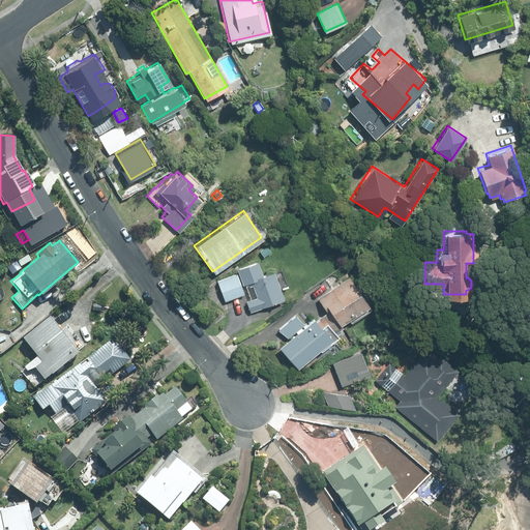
[(270,252),(266,245),(259,251),(263,256),(270,252)]
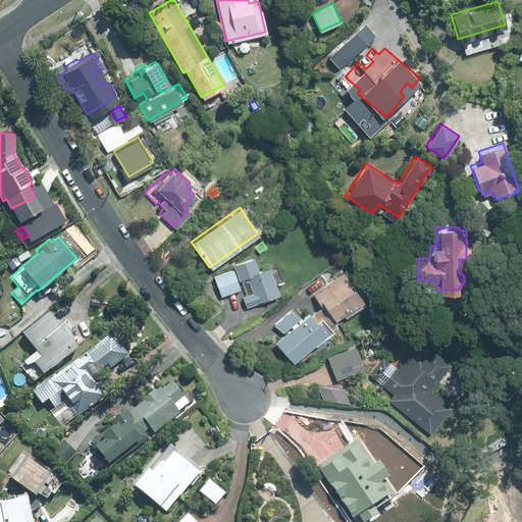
[(9,271),(20,264),(16,257),(5,263),(9,271)]
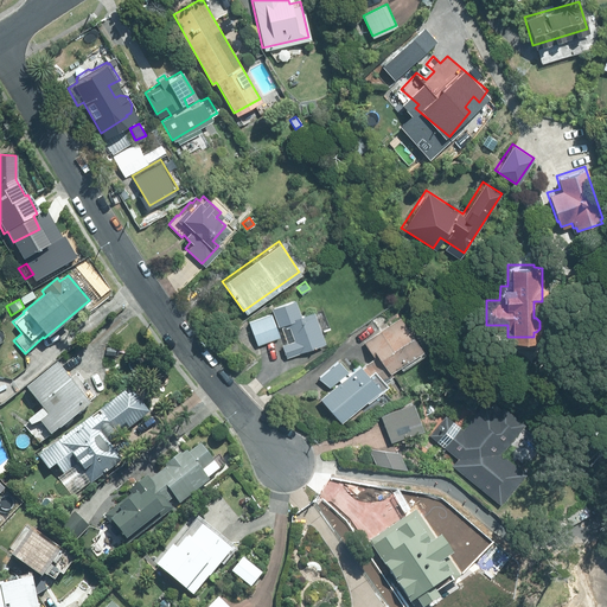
[(299,352),(323,342),(311,310),(300,314),(294,299),(270,307),(278,326),(282,325),(283,327),(288,326),(294,340),(281,345),(286,357),(299,352)]
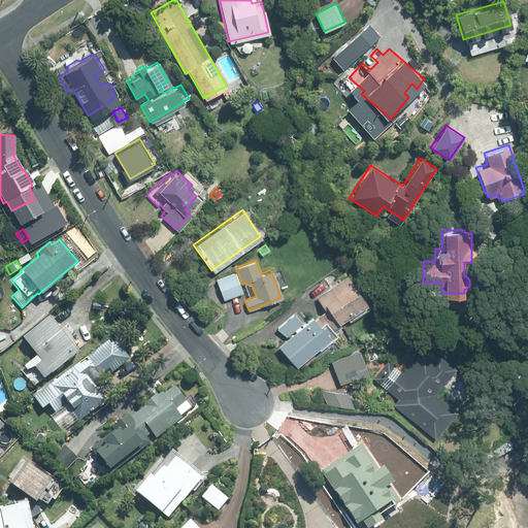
[(242,292),(235,272),(216,279),(224,299),(242,292)]
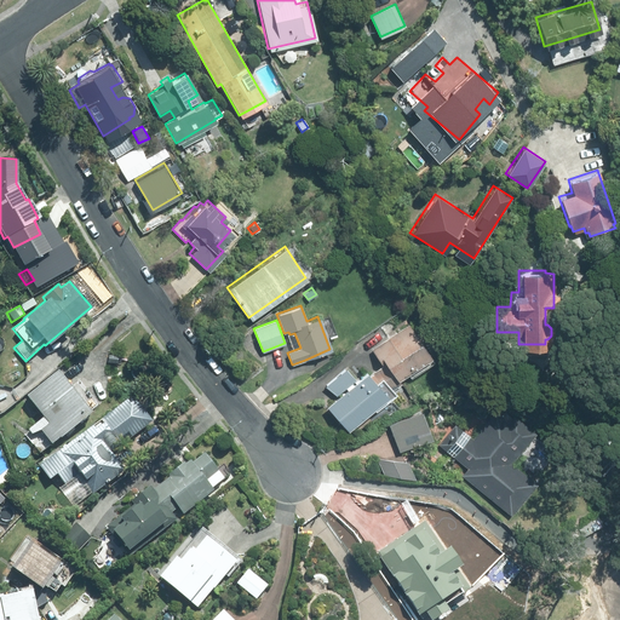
[(382,363),(367,374),(384,392),(397,383),(394,378),(429,355),(406,322),(369,348),(382,363)]
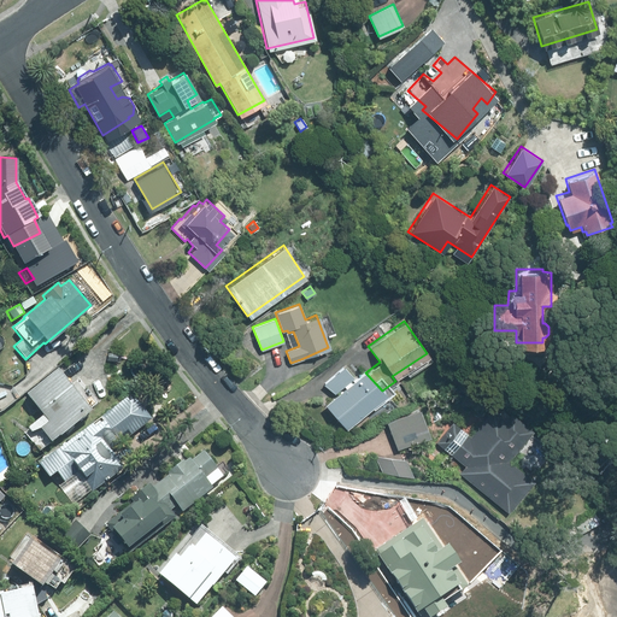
[(382,391),(365,372),(360,366),(351,375),(341,365),(322,383),(333,393),(322,403),(344,425),(382,391)]
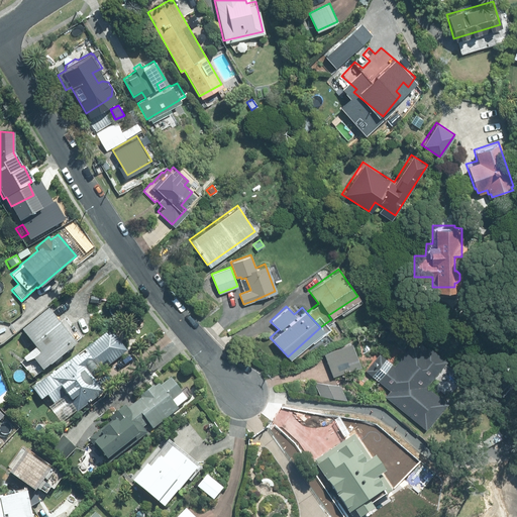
[(75,343),(46,308),(20,329),(39,352),(32,357),(41,370),(75,343)]
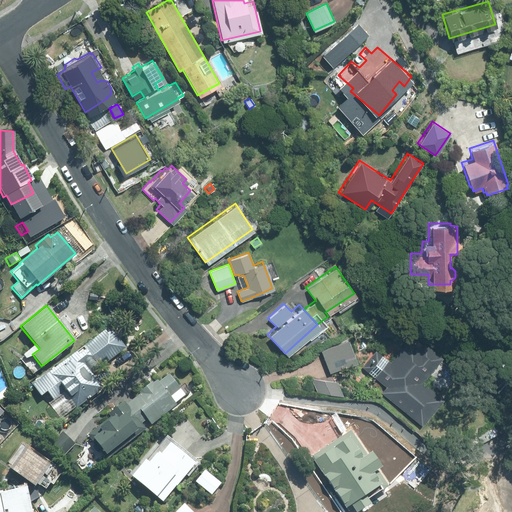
[(74,351),(31,384),(39,395),(45,391),(52,400),(62,392),(74,408),(100,388),(88,372),(96,365),(97,366),(106,359),(107,361),(124,348),(107,326),(74,351)]
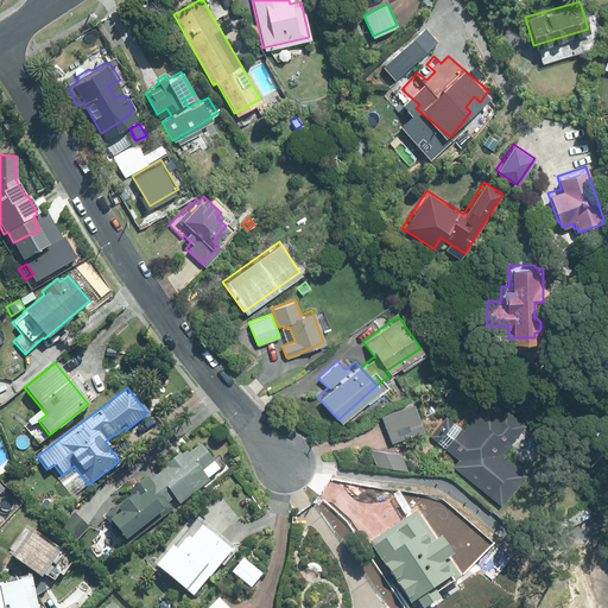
[(388,442),(420,429),(410,403),(378,415),(388,442)]
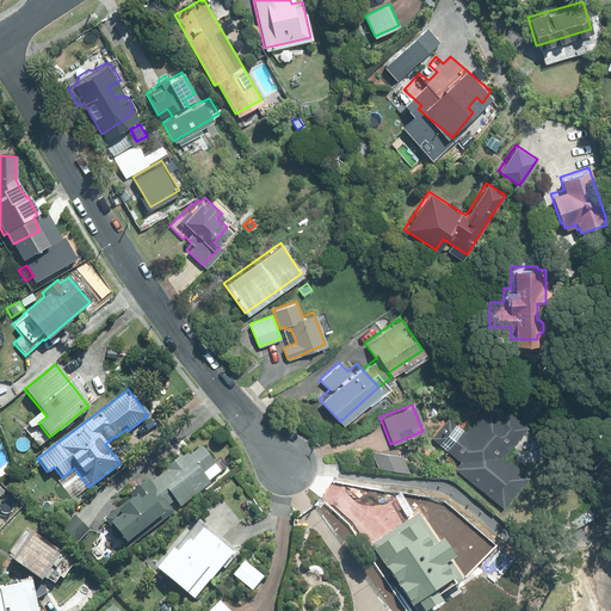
[(492,411),(486,405),(464,432),(448,418),(431,439),(458,462),(452,469),(501,510),(528,477),(503,456),(526,426),(504,408),(501,411),(497,406),(492,411)]
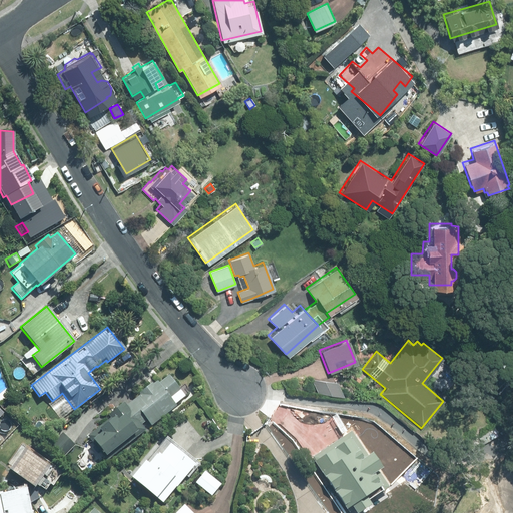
[(156,382),(154,381),(151,384),(150,382),(137,392),(138,394),(124,405),(121,402),(106,414),(108,417),(85,435),(105,460),(143,429),(139,424),(145,419),(149,424),(174,405),(168,397),(178,389),(166,375),(156,382)]
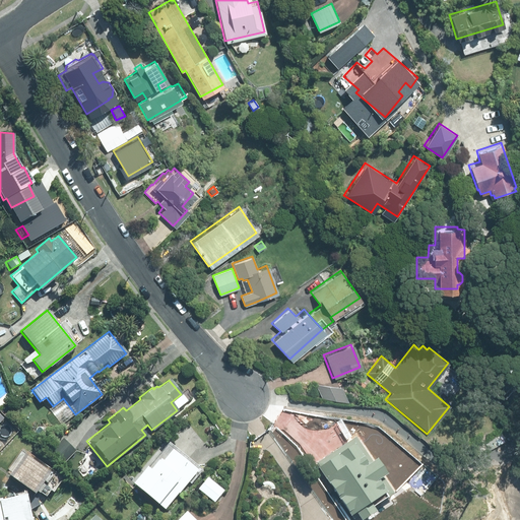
[(340,386),(315,384),(321,397),(346,401),(340,386)]
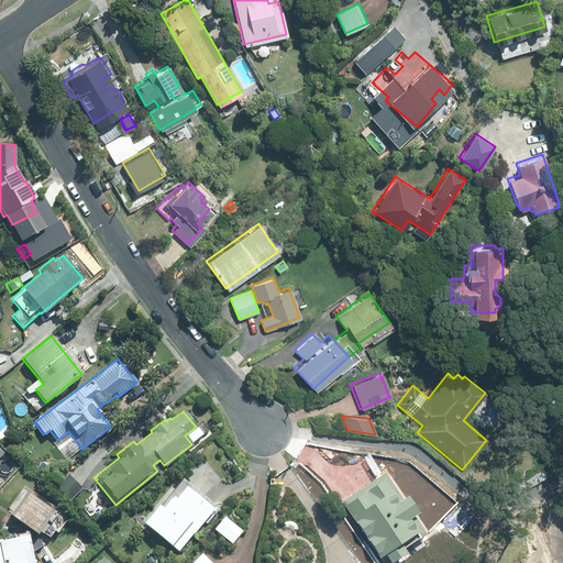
[(401,500),(383,473),(341,500),(353,519),(355,518),(357,522),(361,521),(388,562),(390,562),(404,554),(401,550),(423,536),(411,516),(416,514),(405,498),(401,500)]
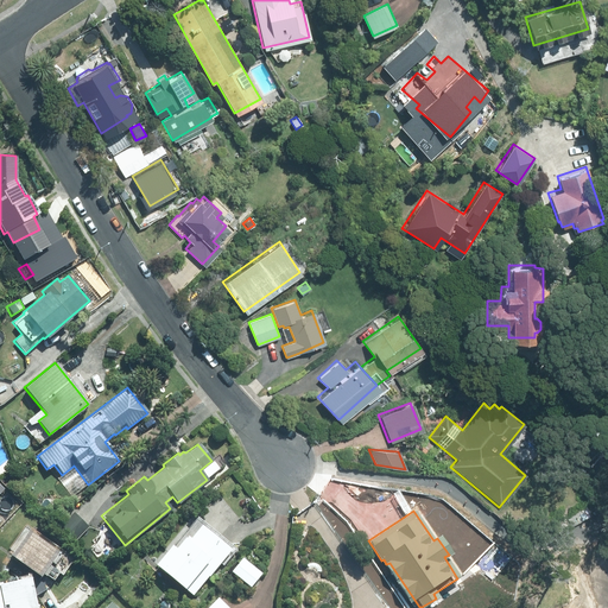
[(87,526),(71,512),(57,526),(74,542),(87,526)]
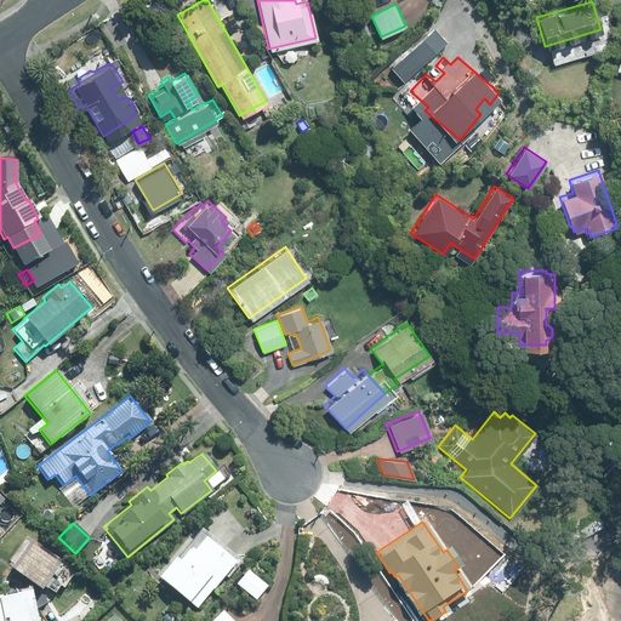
[(194,608),(232,560),(206,541),(169,587),(194,608)]
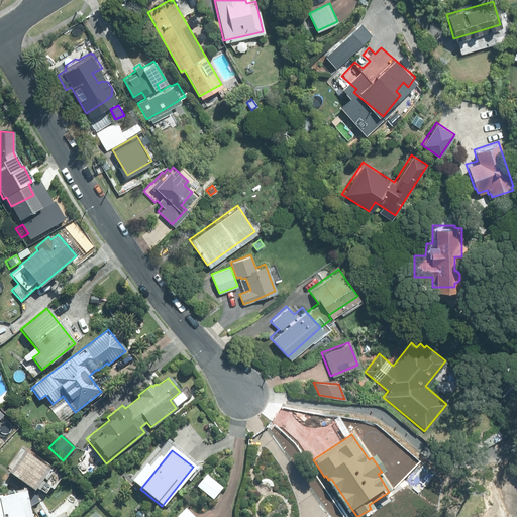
[(32,491),(47,470),(22,451),(7,473),(32,491)]
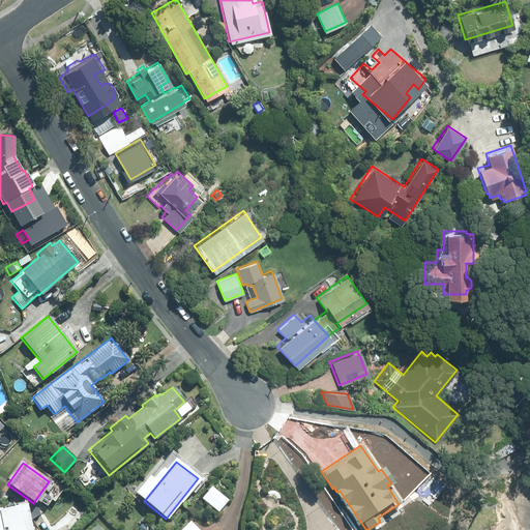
[(138,477),(134,472),(127,476),(130,482),(138,477)]
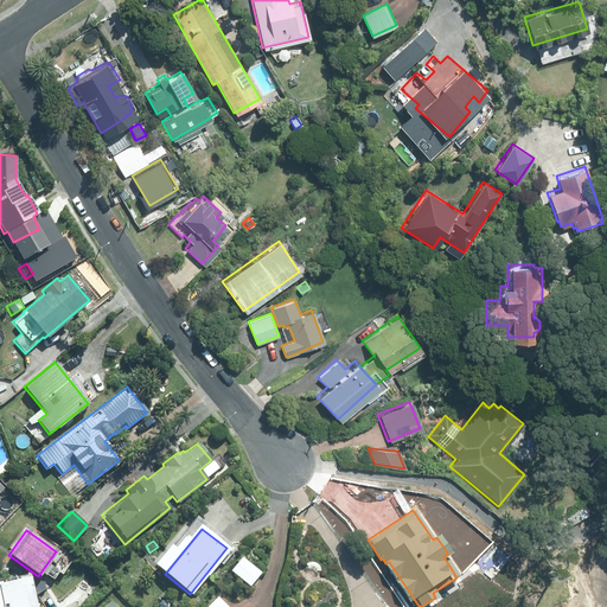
[(31,606),(25,577),(0,582),(0,606),(31,606)]
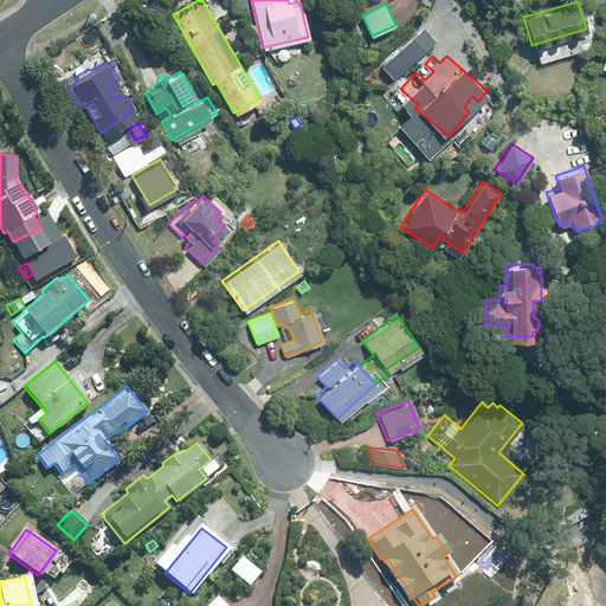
[(89,582),(73,598),(82,605),(83,605),(98,591),(89,582)]
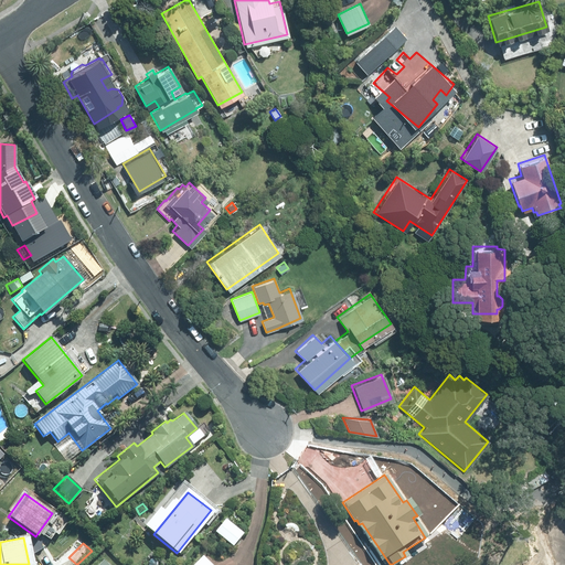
[(211,564),(201,555),(191,564),(211,564)]
